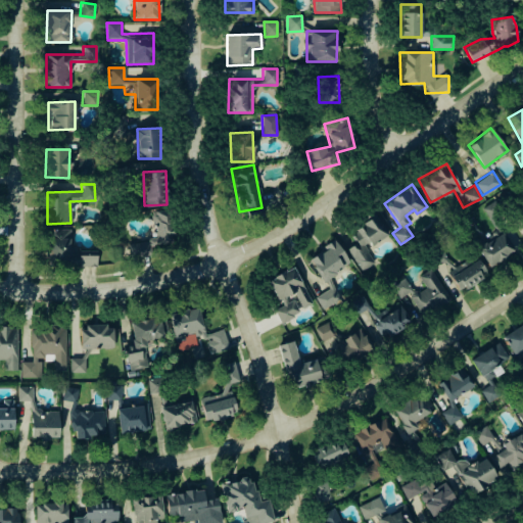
[(483,205),(486,217),(500,212),(496,201),(483,205)]
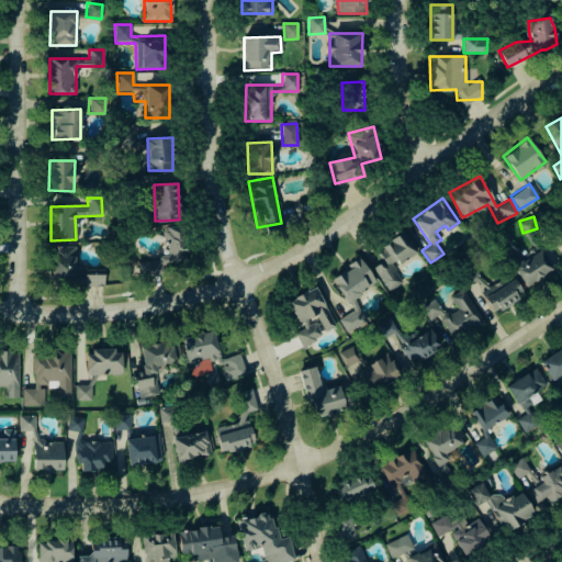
[(165,261),(183,260),(182,227),(164,227),(165,261)]
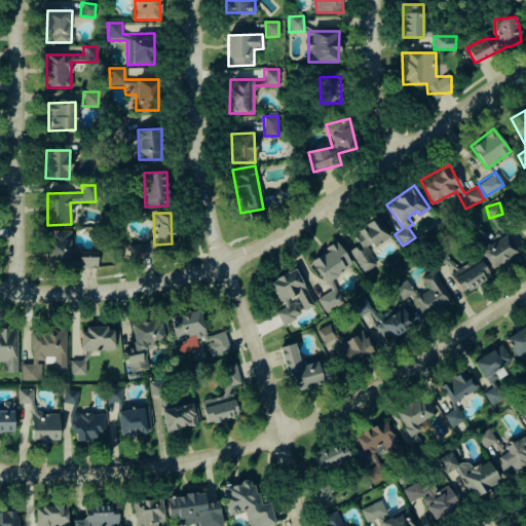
[(361,241),(348,250),(364,272),(377,264),(367,249),(389,234),(377,216),(353,231),(361,241)]
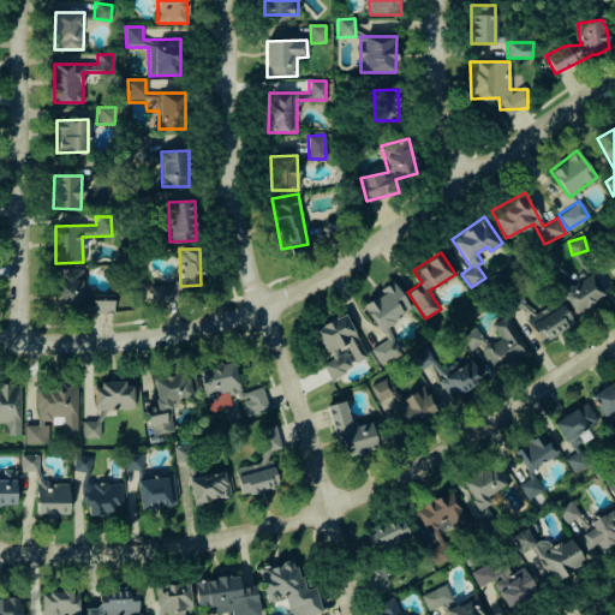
[(82,269),(58,268),(57,305),(82,305),(82,269)]
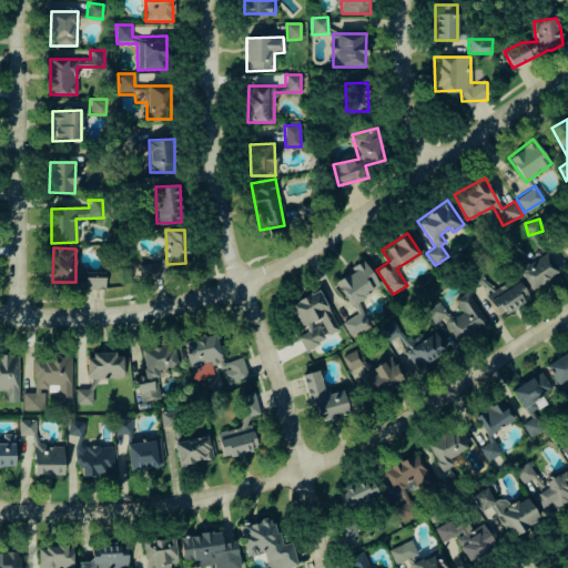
[(530,290),(560,273),(548,252),(518,269),(530,290)]
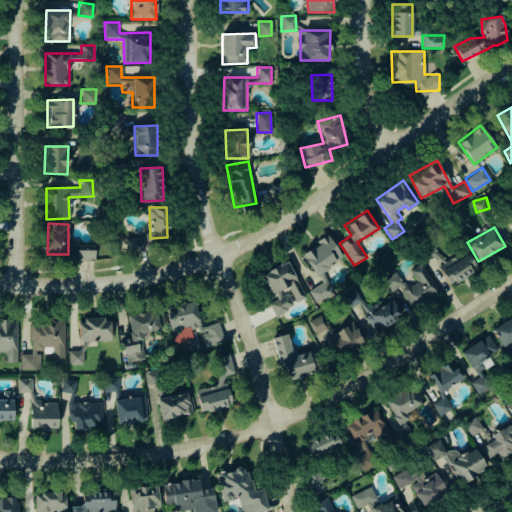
[(333,293),(320,271),(342,259),(328,235),(300,252),(319,284),(308,290),(315,303),(333,293)]
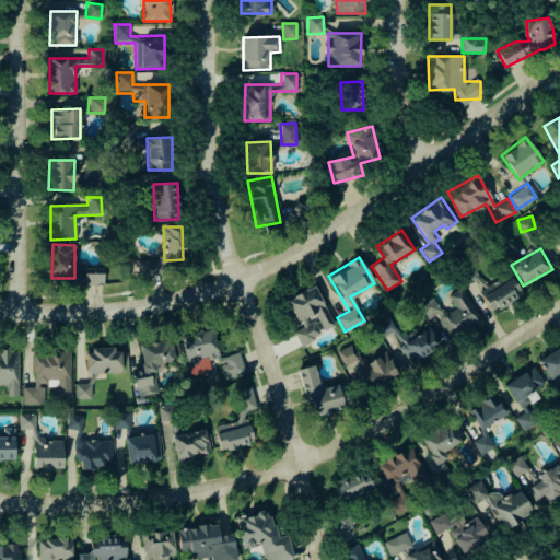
[(137,260),(138,275),(158,273),(156,259),(137,260)]
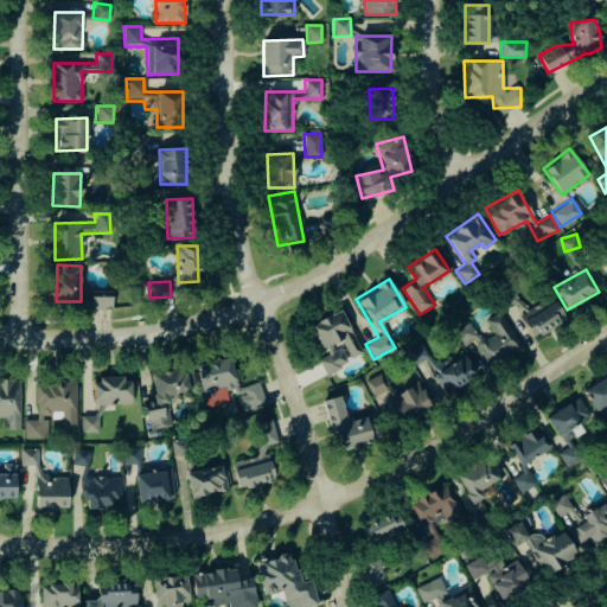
[(531,338),(566,319),(551,295),(524,311),(516,296),(504,302),(511,317),(517,313),(531,338)]
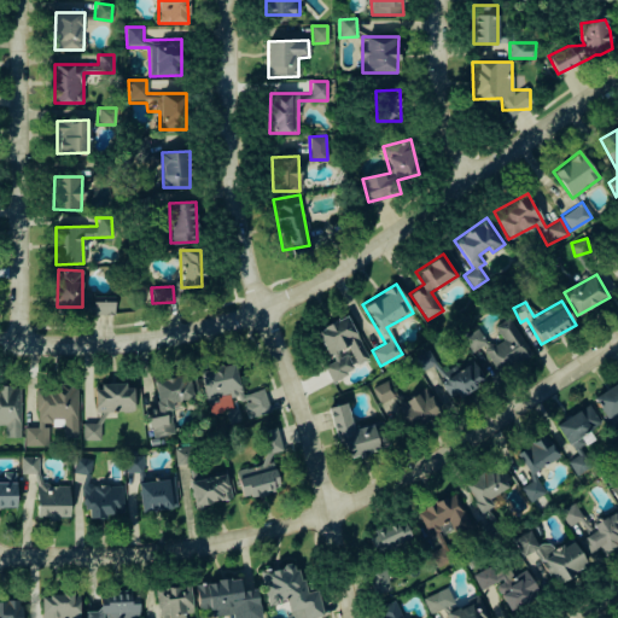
[(91,314),(112,315),(114,302),(91,302),(91,314)]
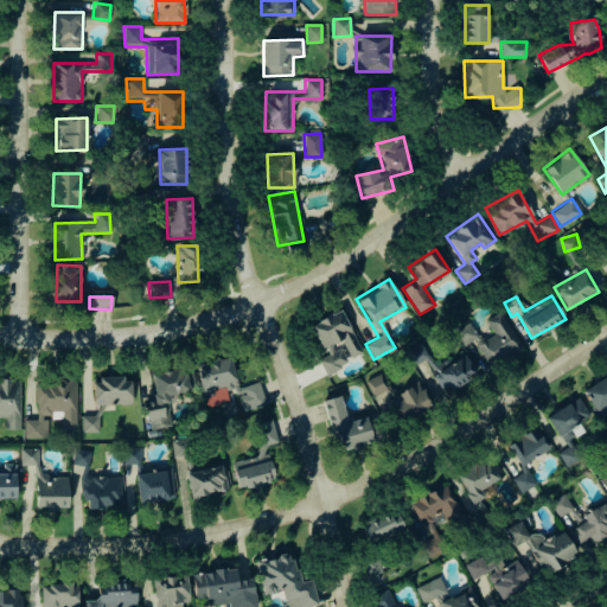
[(324,372),(363,355),(342,310),(311,324),(326,355),(318,359),(324,372)]
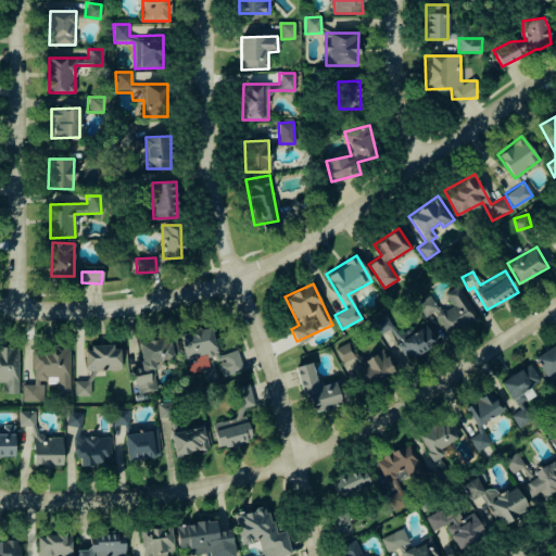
[(433,312),(447,335),(478,317),(458,285),(444,293),(452,305),(440,312),(432,300),(419,307),(425,316),(433,312)]
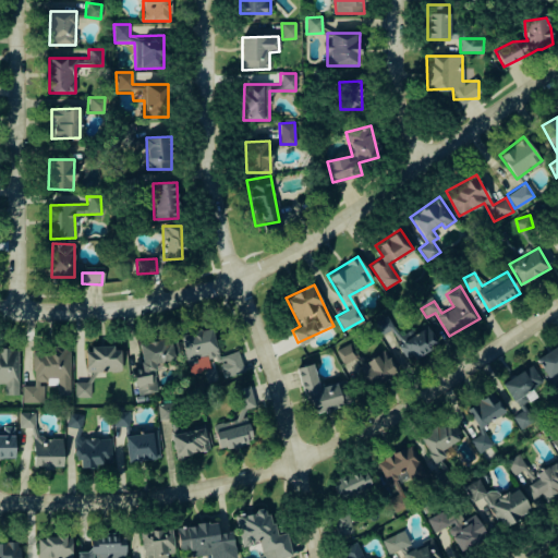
[(439,341),(428,324),(413,334),(410,328),(395,338),(410,361),(439,341)]
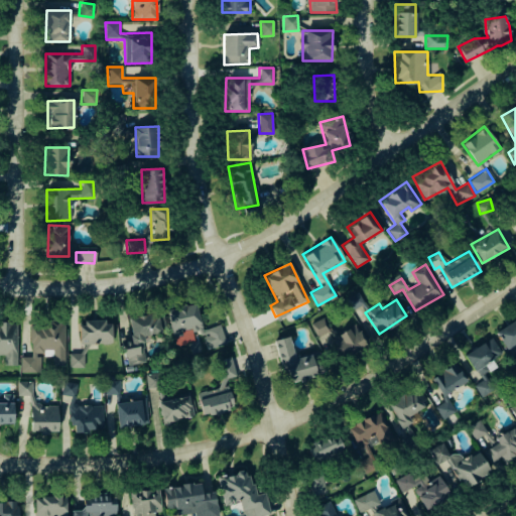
[(225,344),(220,325),(202,329),(197,302),(165,309),(172,338),(175,337),(177,345),(183,344),(181,334),(201,329),(206,349),(225,344)]
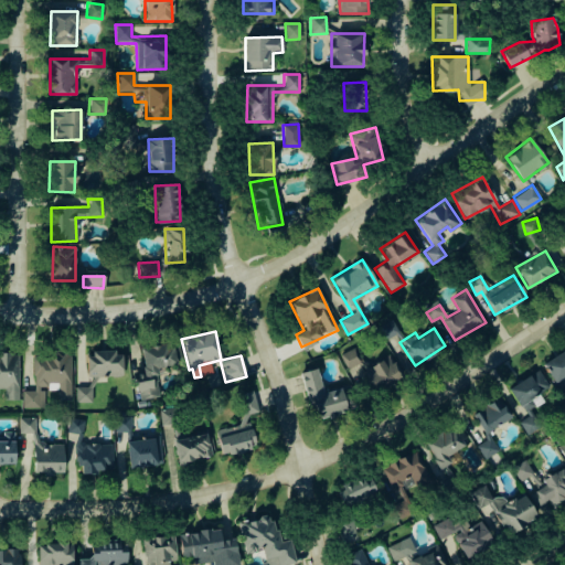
[(145,376),(158,374),(157,368),(176,364),(172,342),(139,348),(145,376)]
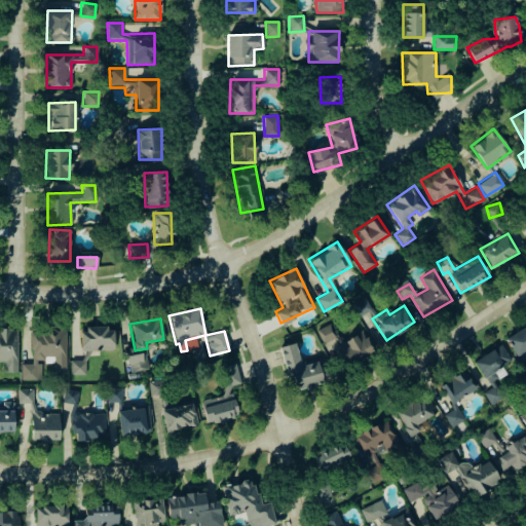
[(323,343),(334,337),(348,365),(375,351),(364,329),(343,339),(340,333),(333,337),(327,324),(316,330),(323,343)]
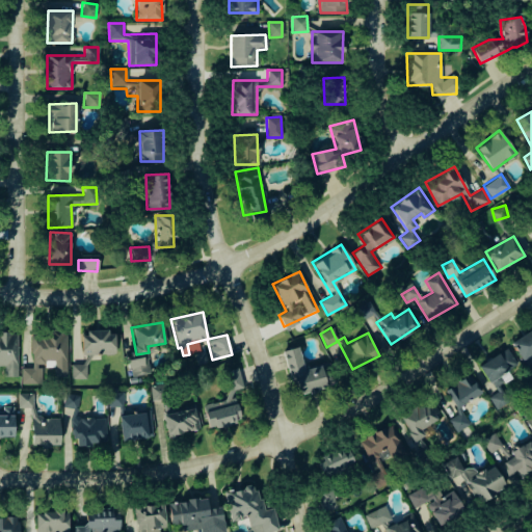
[(81,354),(115,353),(114,330),(81,331),(81,354)]
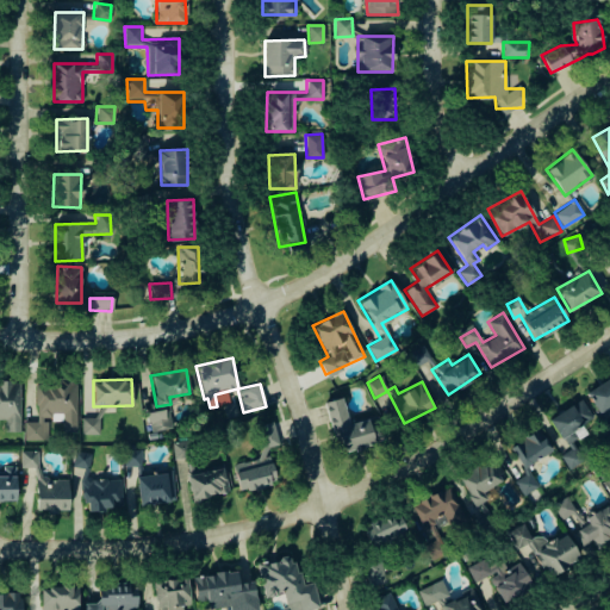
[(19,381),(0,381),(0,422),(4,422),(4,431),(20,431),(19,381)]
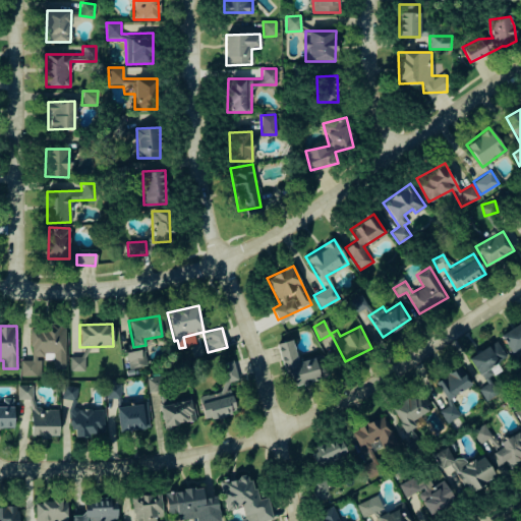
[(65,369),(65,327),(31,327),(31,360),(20,360),(20,375),(41,375),(41,356),(53,356),(53,369),(65,369)]
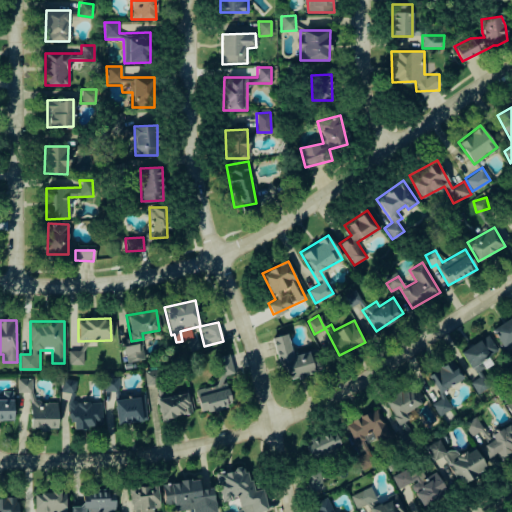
[(144,358),(140,342),(122,347),(125,362),(144,358)]
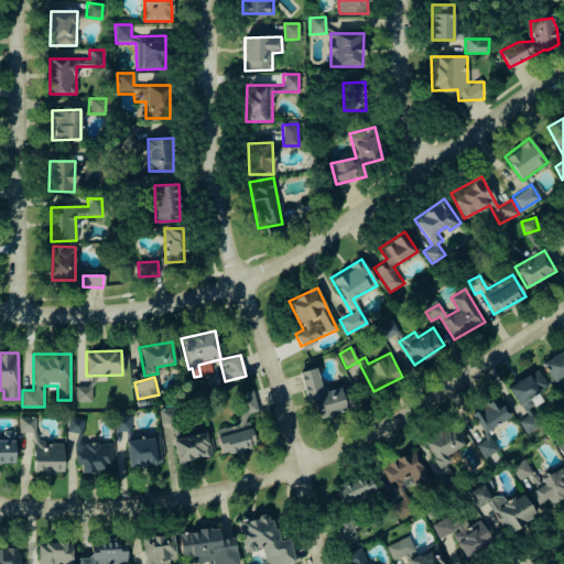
[(75,401),(90,401),(91,386),(76,386),(75,401)]
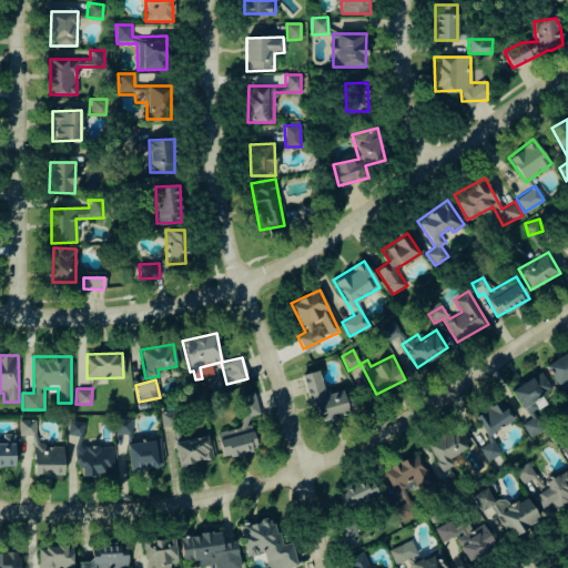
[(216,432),(222,457),(256,449),(250,416),(259,414),(254,393),(234,397),(241,426),(216,432)]
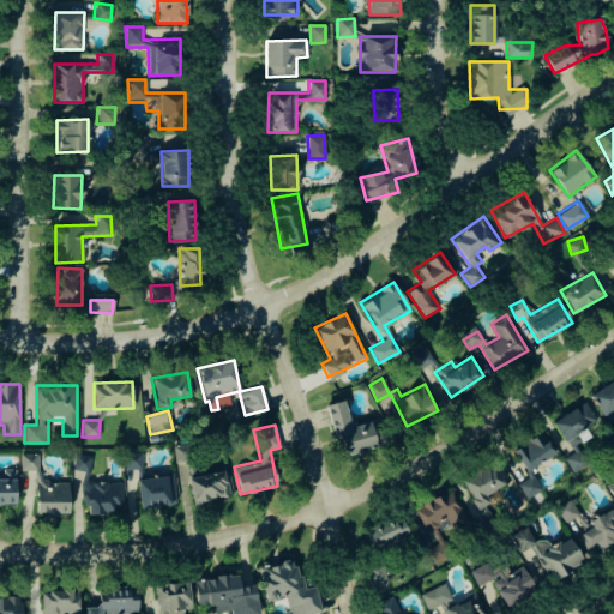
[(529,468),(555,455),(542,431),(512,447),(529,477),(518,483),(527,498),(541,491),(529,468)]
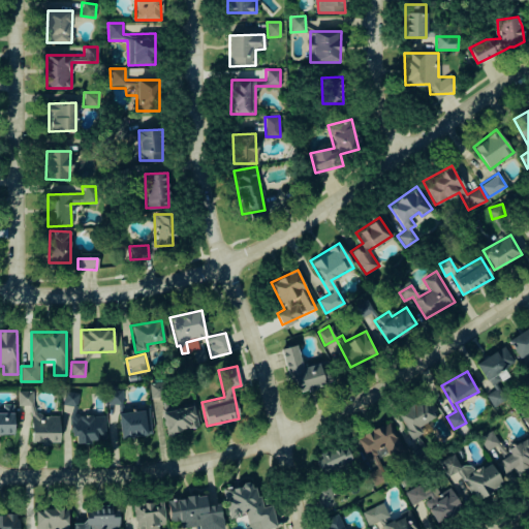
[(150,397),(165,397),(164,382),(149,382),(150,397)]
